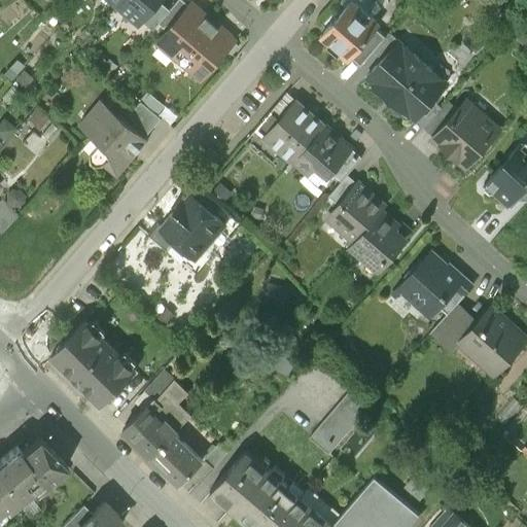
[(123,0),(117,6),(140,26),(144,21),(161,2),(162,0),(123,0)]
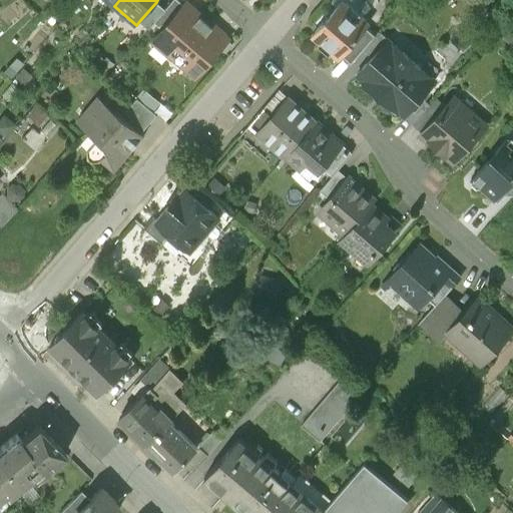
[(154,22),(163,30),(184,6),(177,0),(173,0),(165,10),(154,22)]
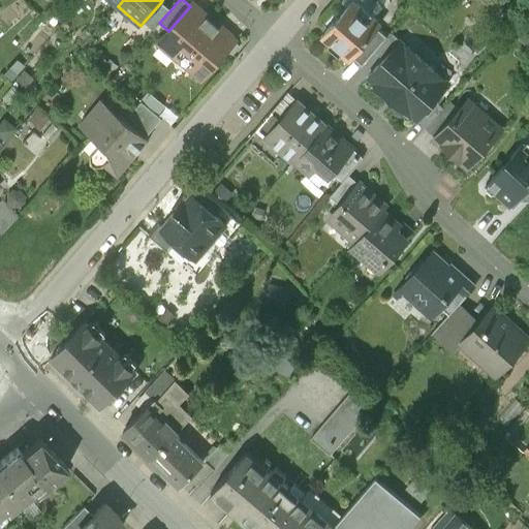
[(348,61),(352,57),(377,29),(381,24),(373,17),(381,7),(372,0),(341,0),(341,1),(347,6),(320,37),(348,61)]
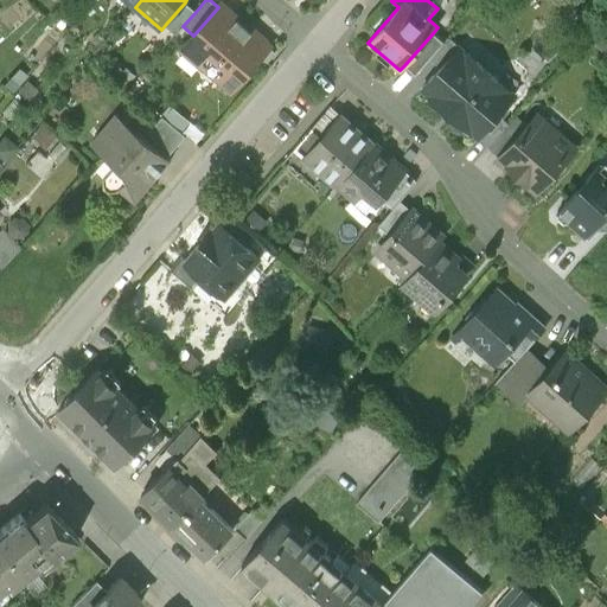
[(185,2),(166,24),(176,33),(183,26),(196,12),(185,2)]
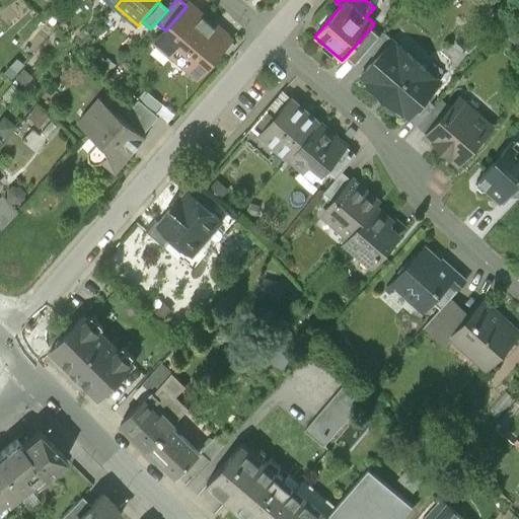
[(171,55),(197,77),(230,39),(219,28),(213,28),(208,24),(211,21),(190,3),(187,6),(165,30),(159,38),(172,49),(171,55)]
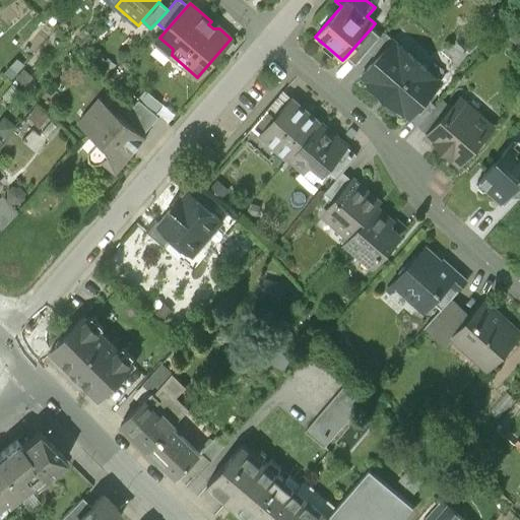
[(519,24),(509,38),(519,47),(519,24)]
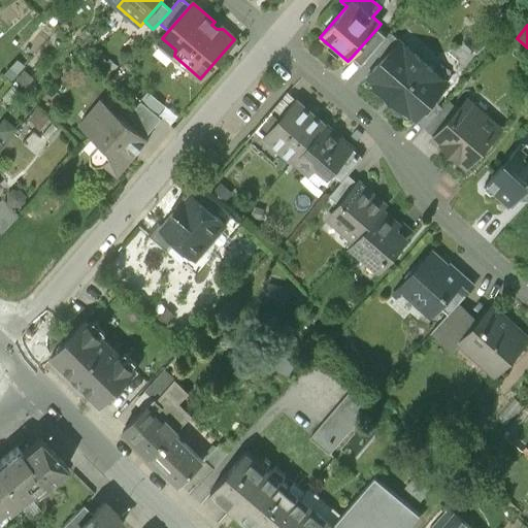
[(386,37),(376,29),(352,57),(361,64),(373,51),(386,37)]
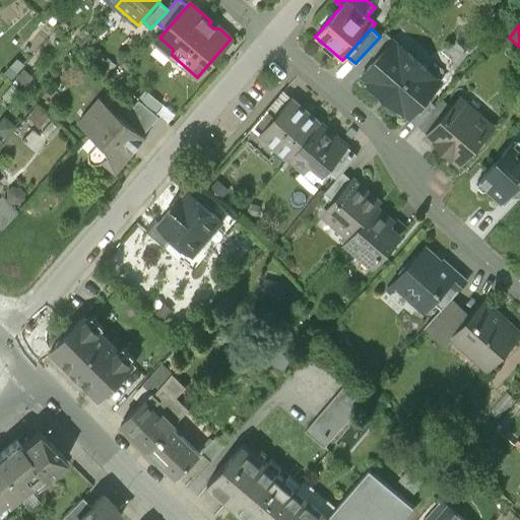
[(368,50),(377,58),(393,40),(384,31),(380,37),(368,50)]
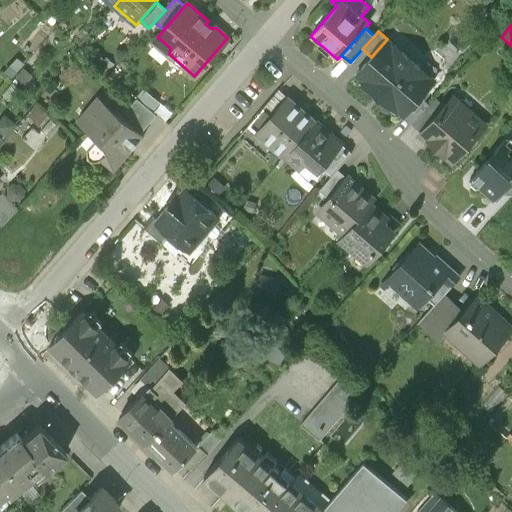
[(420,97),(434,81),(387,39),(371,57),(355,75),(388,103),(388,109),(394,114),(400,114),(403,116),(420,97)]
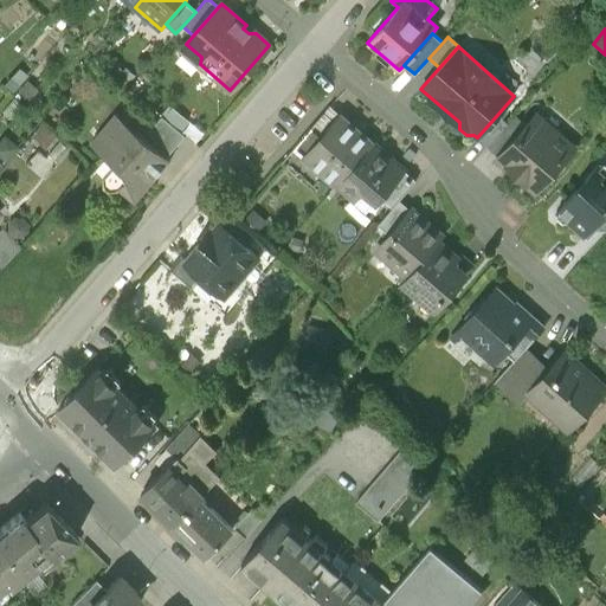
[(2,83),(12,91),(26,75),(17,68),(2,83)]
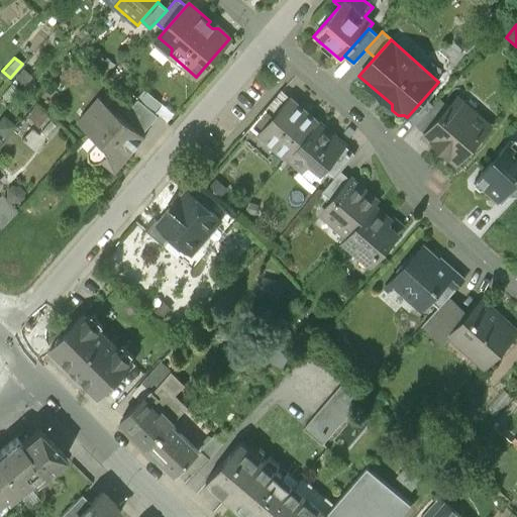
[(28,75),(21,69),(13,78),(20,85),(28,75)]
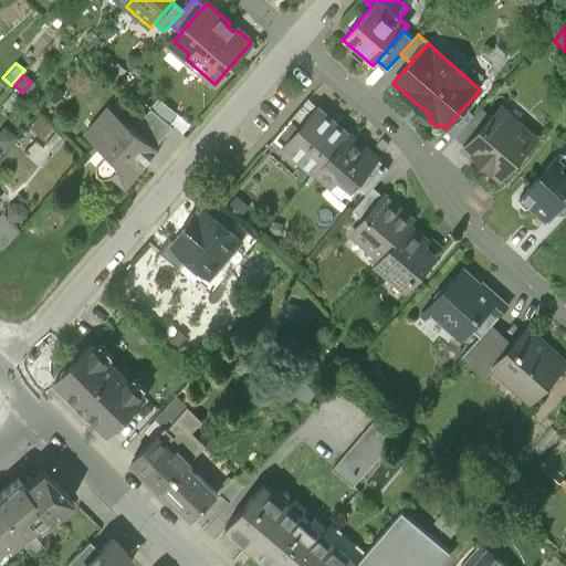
[(0,101),(0,103),(8,109),(19,97),(10,90),(0,101)]
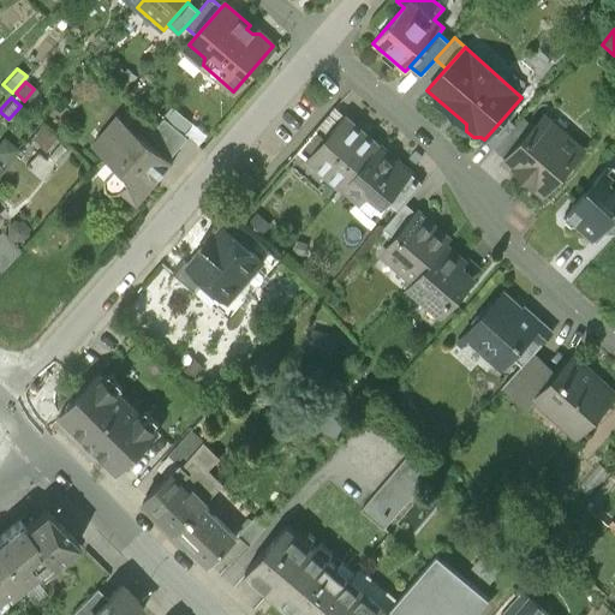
[(173,106),(163,118),(184,135),(193,123),(173,106)]
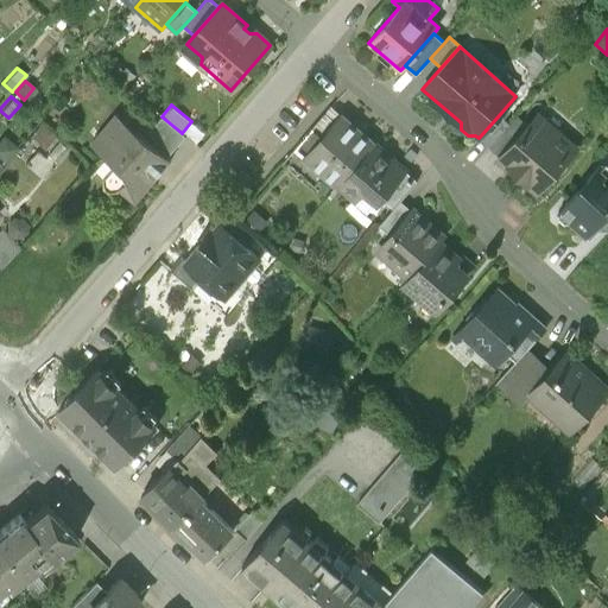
[(171,160),(168,158),(144,137),(116,113),(92,143),(115,164),(103,176),(103,185),(109,190),(119,190),(120,188),(135,201),(171,160)]
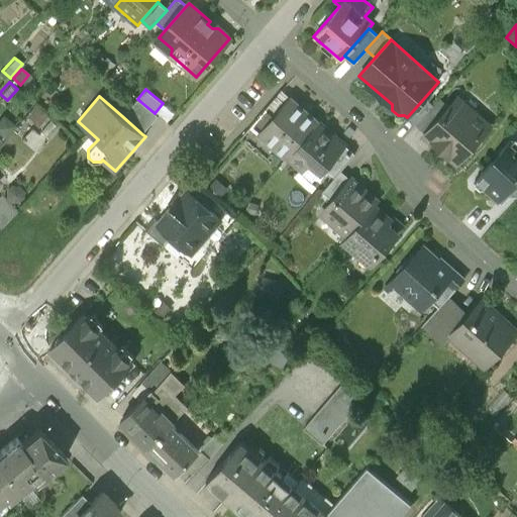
[(457,97),(448,106),(425,133),(424,135),(456,164),(471,147),(475,147),(480,142),(479,137),(490,126),(457,97)]
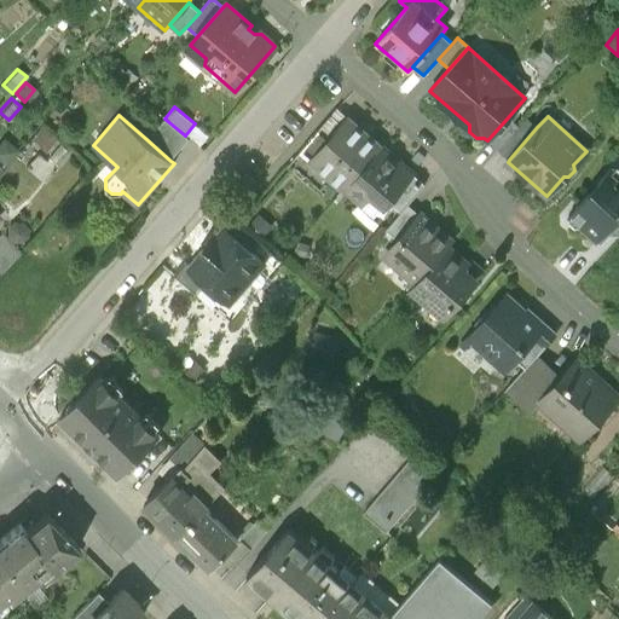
[(487,140),(498,150),(519,127),(508,117),(487,140)]
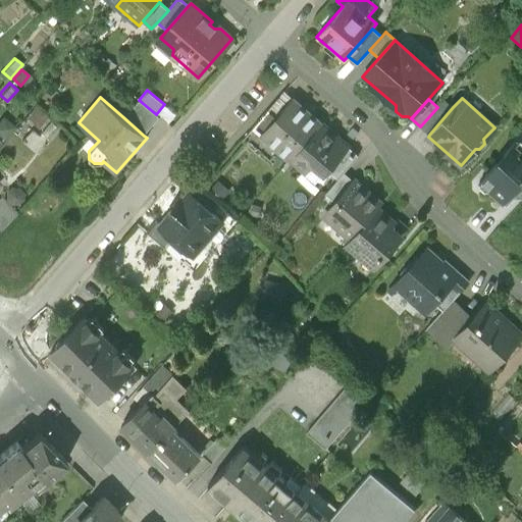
[(159,117),(156,114),(139,100),(123,117),(144,136),(159,117)]
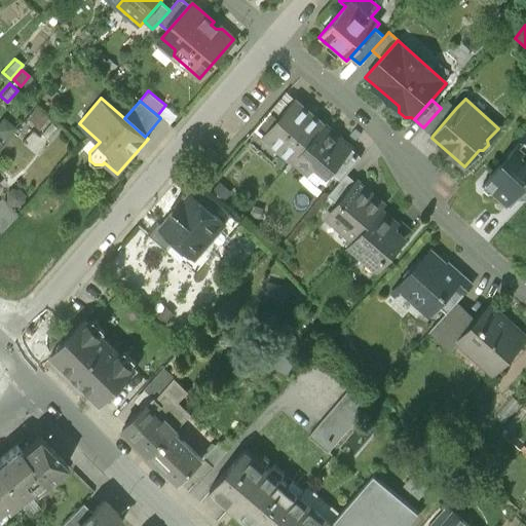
[(292,161),(293,160),(324,124),(296,101),(279,119),(264,137),(292,161)]
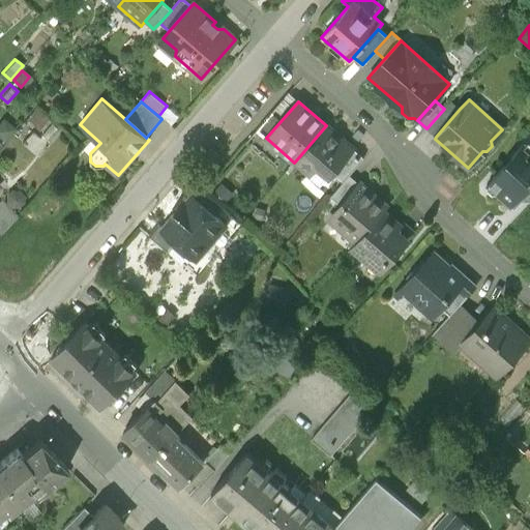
[(451,101),(444,109),(427,128),(436,137),(460,109),(451,101)]
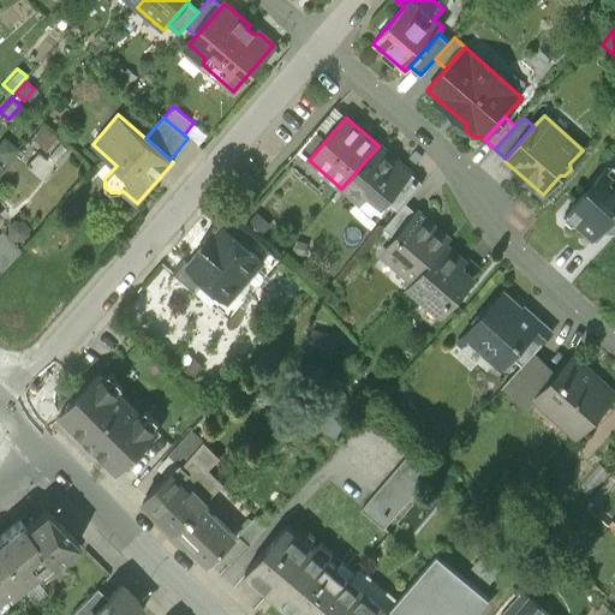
[(42,124),(30,137),(46,151),(58,137),(42,124)]
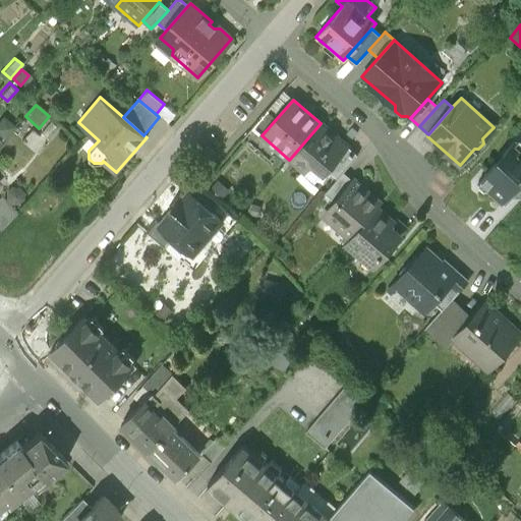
[(252,128),(262,135),(277,118),(268,110),(252,128)]
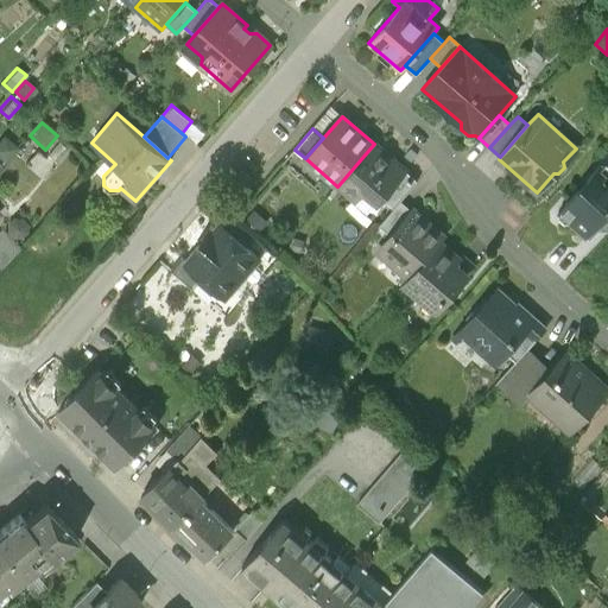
[(48,154),(57,163),(69,150),(59,140),(48,154)]
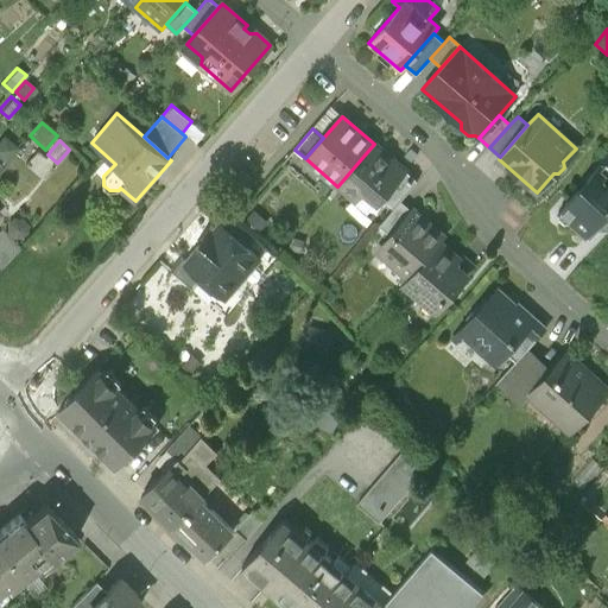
[(373,197),(381,197),(404,170),(374,144),(339,185),(355,200),(360,192),(367,192),(373,197)]
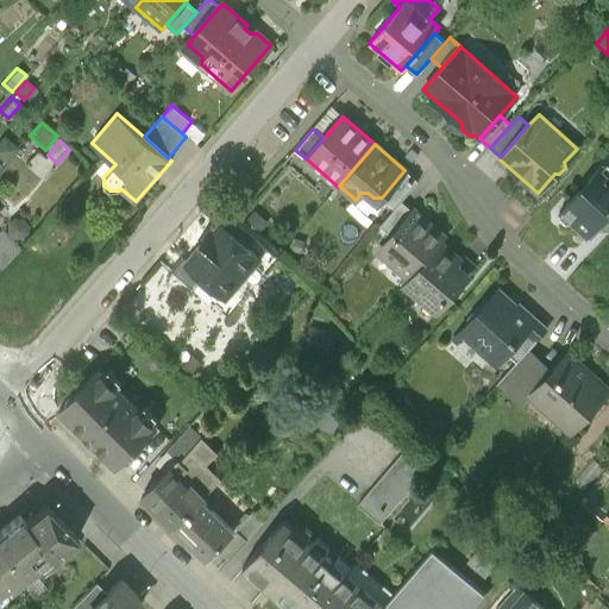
[(608,171),(602,165),(559,212),(560,219),(565,224),(571,224),(588,238),(601,223),(608,213),(608,171)]
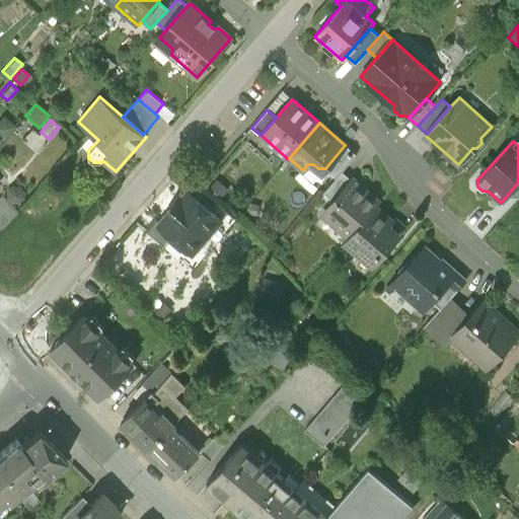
[(356,155),(345,145),(325,168),(336,178),(342,171),(356,155)]
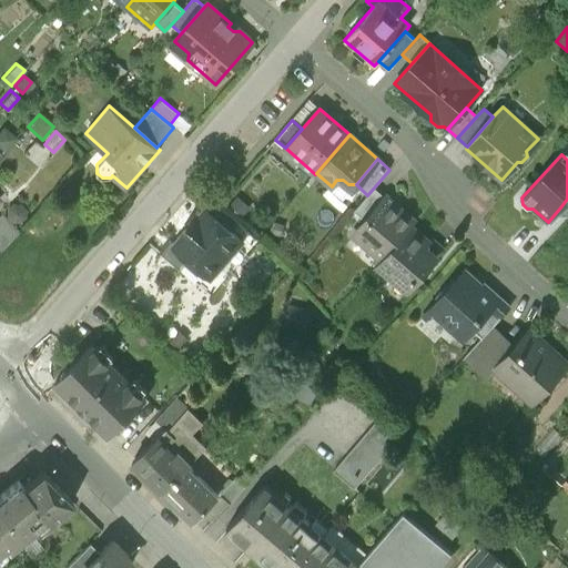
[(354,211),(365,221),(385,198),(374,188),(367,195),(354,211)]
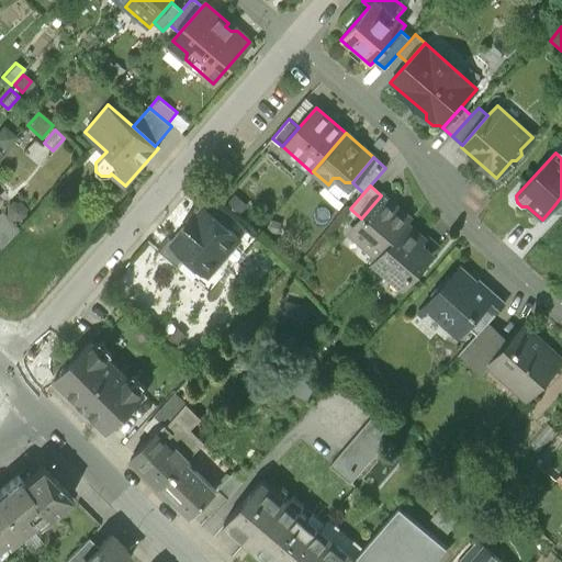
[(197,204),(204,210),(204,209),(228,229),(236,220),(206,193),(197,204)]
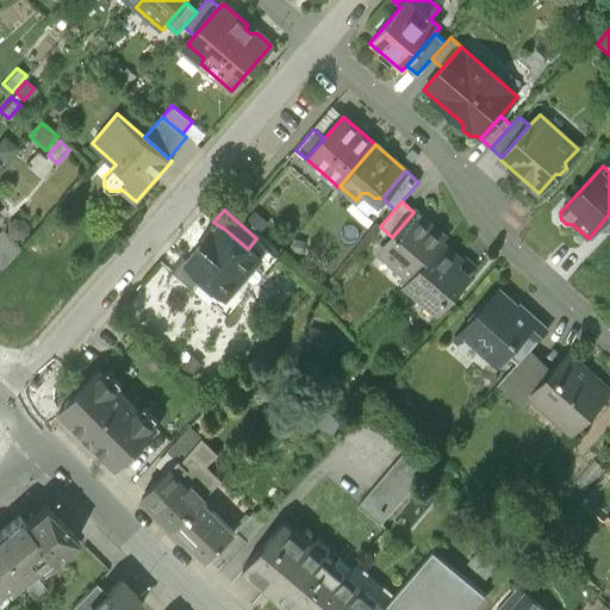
[(446,238),(414,212),(392,237),(380,251),(411,278),(441,243),(446,238)]
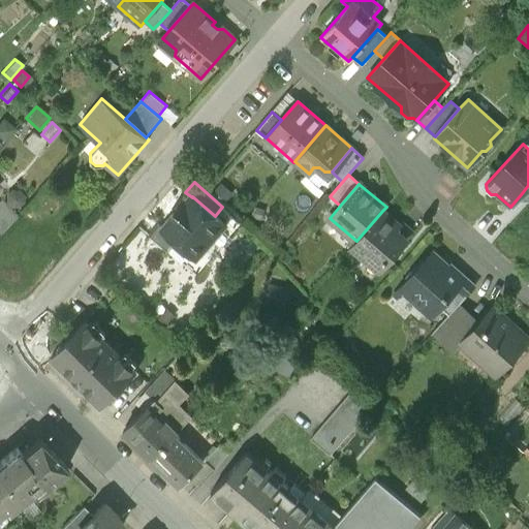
[(192,196),(192,197),(183,208),(180,206),(169,217),(173,220),(163,230),(162,231),(175,242),(193,258),(224,224),(215,216),(192,196)]
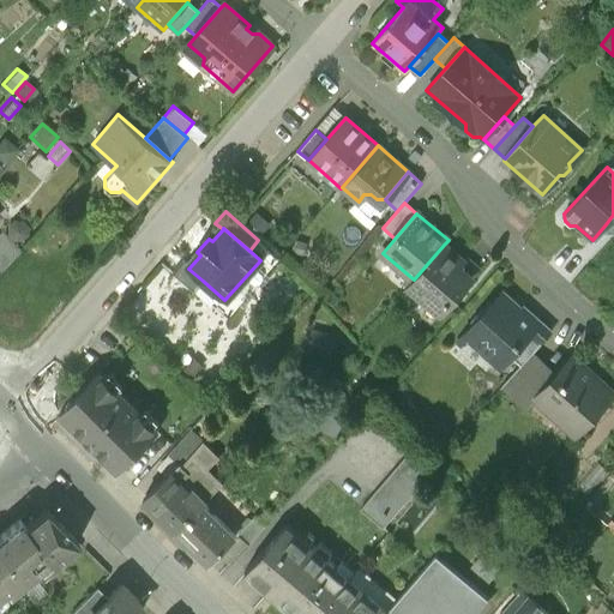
[(0,230),(0,271),(20,252),(1,230),(0,230)]
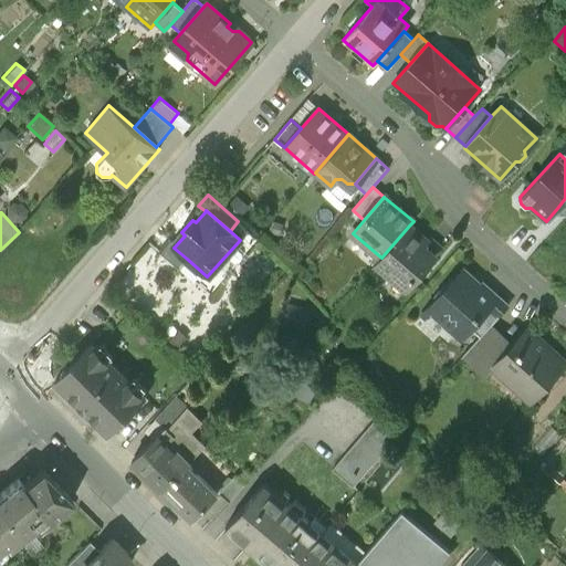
[(426,241),(409,226),(381,258),(376,264),(405,290),(441,249),(429,237),(426,241)]
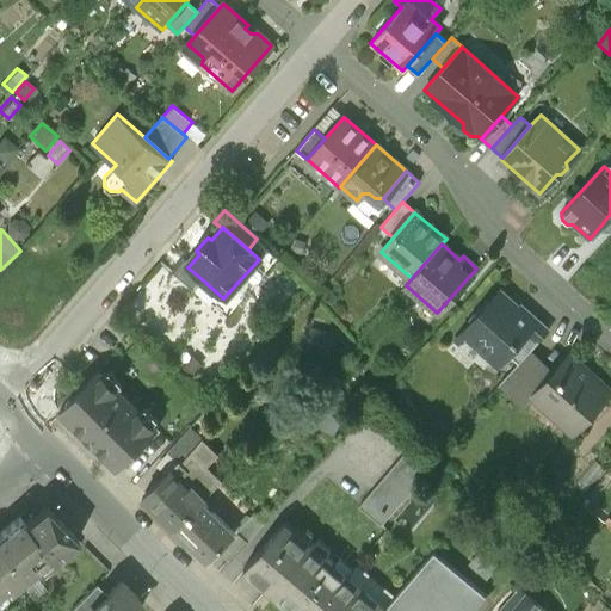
[(187,267),(189,266),(181,259),(172,271),(193,290),(202,279),(187,267)]
